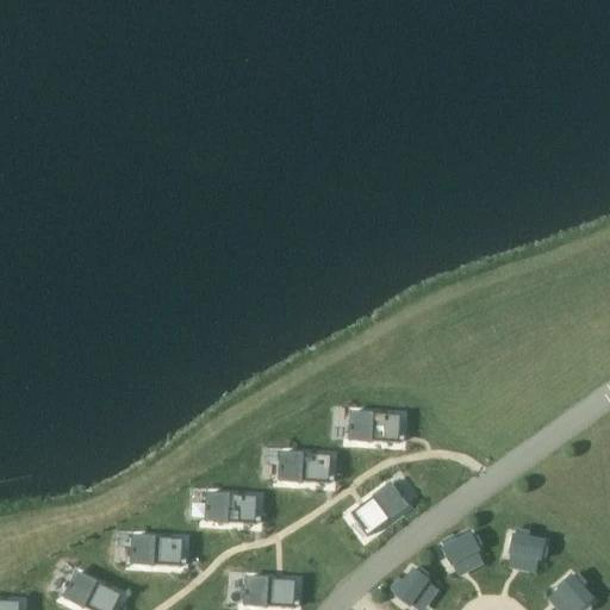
[(397,443),(399,414),(350,411),(349,440),(397,443)]
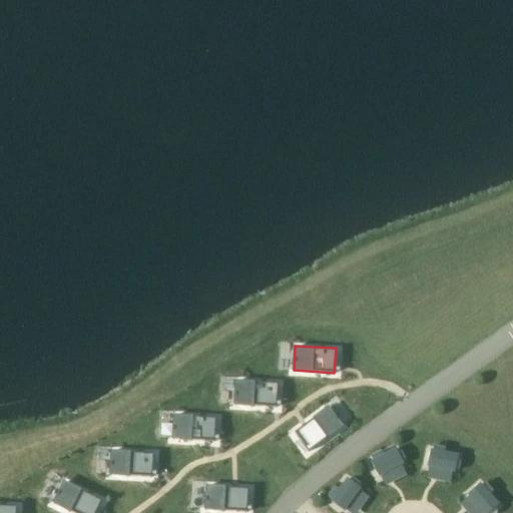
[(512,381),(512,380),(512,359),(502,367),(512,381)]
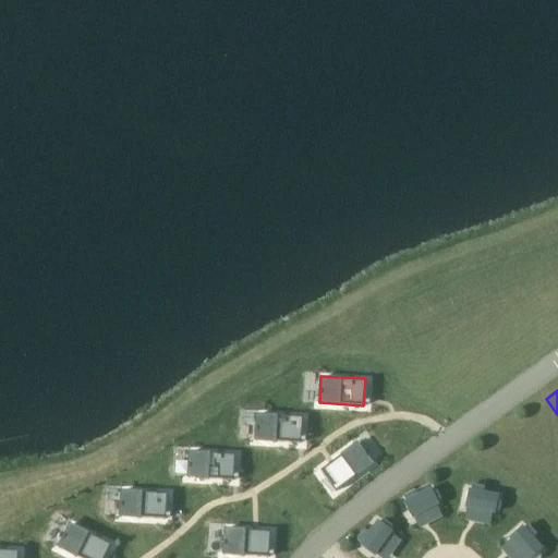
[(301,416),(255,412),(253,439),(300,444),(301,416)]
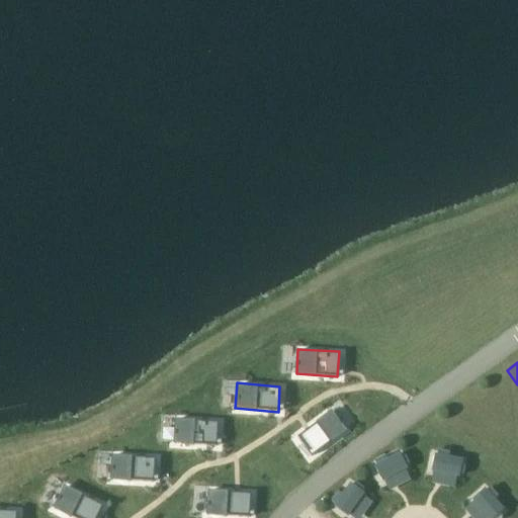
[(344,429),(330,411),(296,435),(311,453),(344,429)]
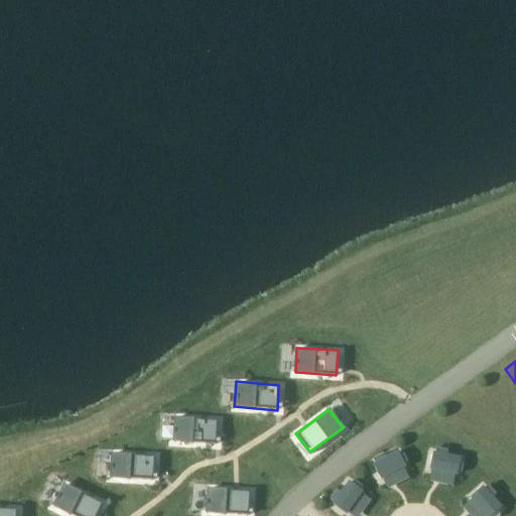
[(214,442),(216,420),(174,416),(172,439),(214,442)]
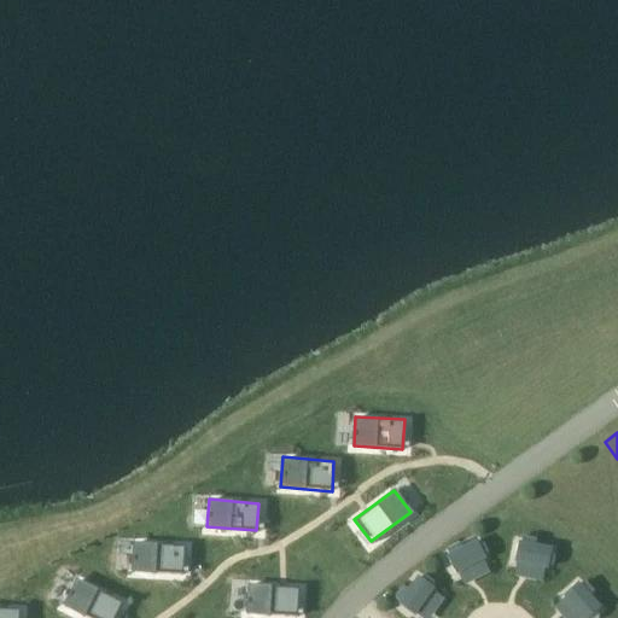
[(534,544),(535,537),(520,535),(512,576),(542,582),(548,547),(534,544)]
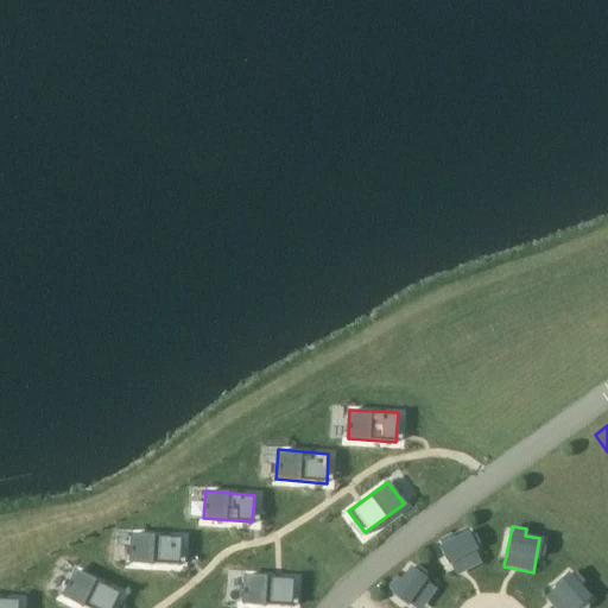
[(454,538),(451,532),(437,539),(456,576),(482,563),(466,531),(454,538)]
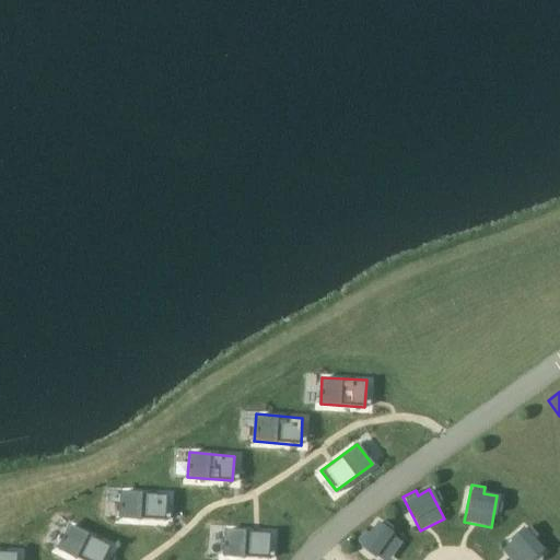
[(166,492),(118,491),(117,518),(165,520),(166,492)]
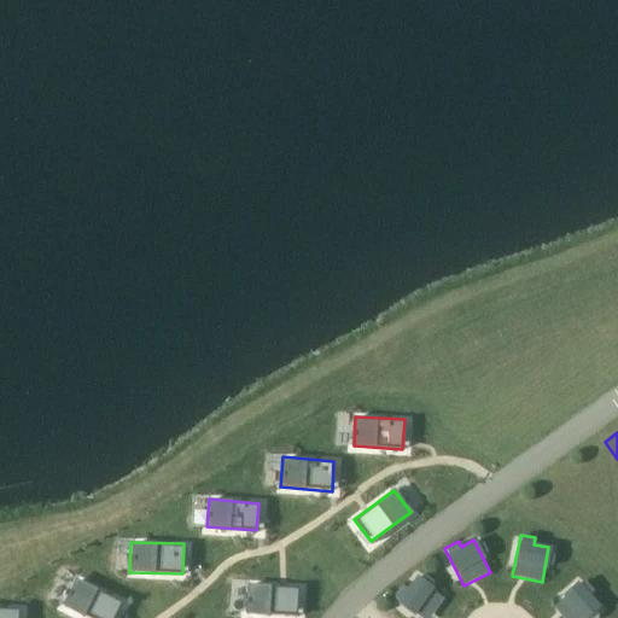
[(435,587),(419,575),(398,601),(420,617),(427,617),(443,599),(432,590),(435,587)]
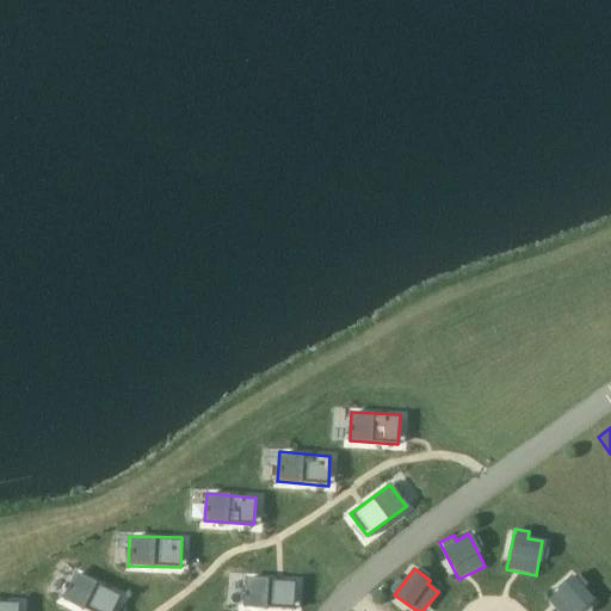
[(111,610),(119,596),(74,573),(62,598),(88,610),(111,610)]
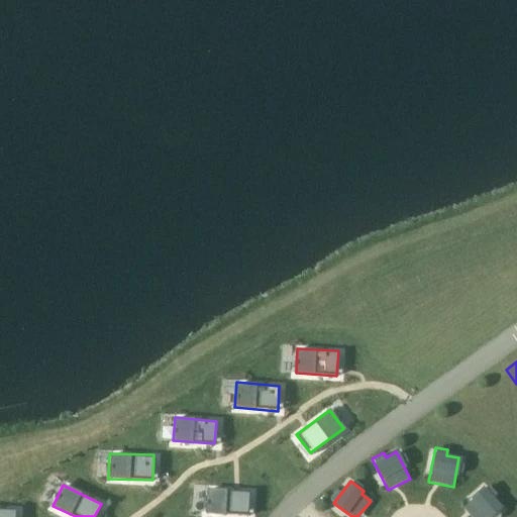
[(497,494),(489,485),(473,499),(488,516),(491,516),(502,508),(493,497),(497,494)]
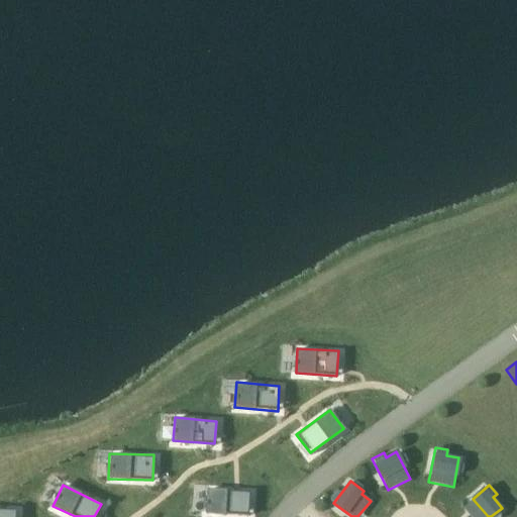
[(248,516),(250,490),(208,488),(206,513),(248,516)]
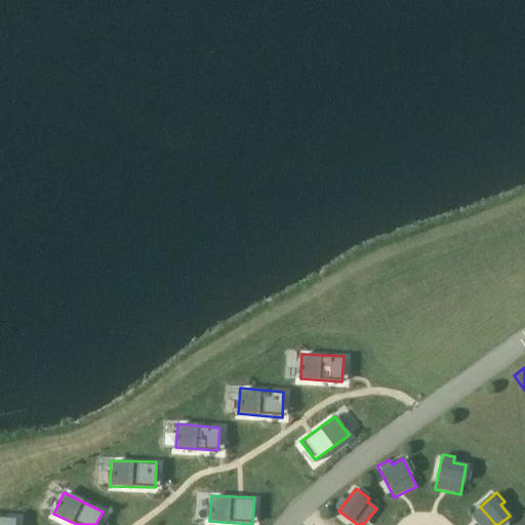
[(0,524),(13,524),(14,517),(0,516),(0,524)]
